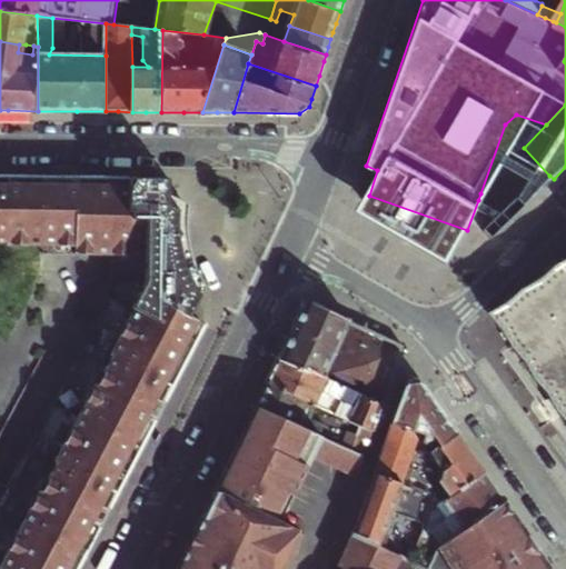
[(517,206),(480,193),(478,200),(510,211),(503,219),(507,225),(554,179),(549,176),(517,206)]
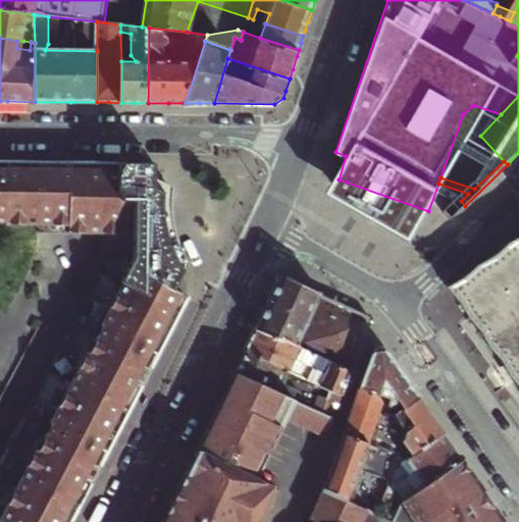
[(161,184),(162,163),(144,163),(85,163),(35,162),(0,162),(0,225),(109,227),(110,193),(161,193),(161,184)]
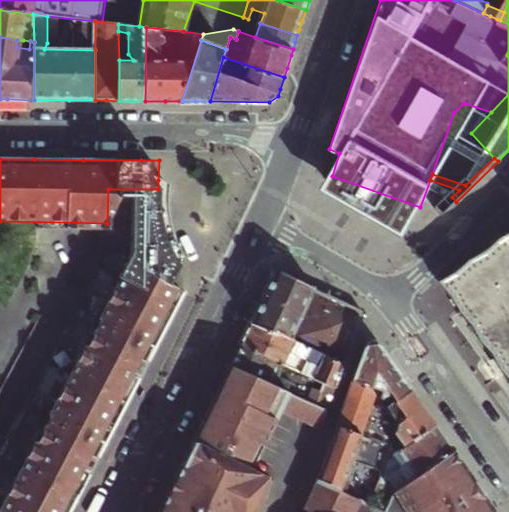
[(405,217),(416,220),(420,207),(332,176),(327,189),(405,217)]
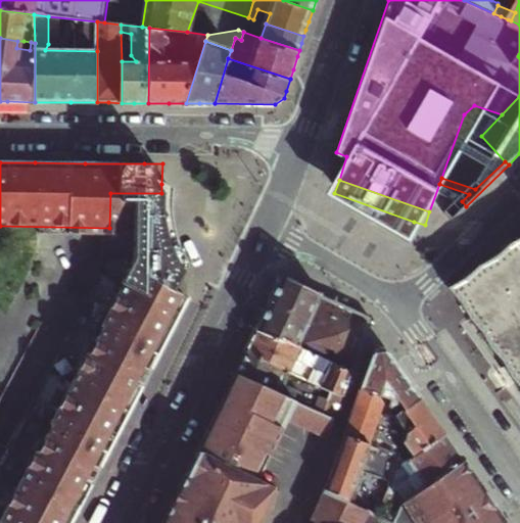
[(0,522),(73,522),(74,522),(91,489),(104,464),(130,417),(146,387),(159,361),(172,338),(184,316),(194,295),(182,289),(191,269),(185,254),(178,239),(173,219),(174,210),(175,190),(161,184),(161,193),(110,193),(109,228),(108,247),(107,258),(101,283),(91,306),(83,323),(85,324),(0,502),(0,522)]
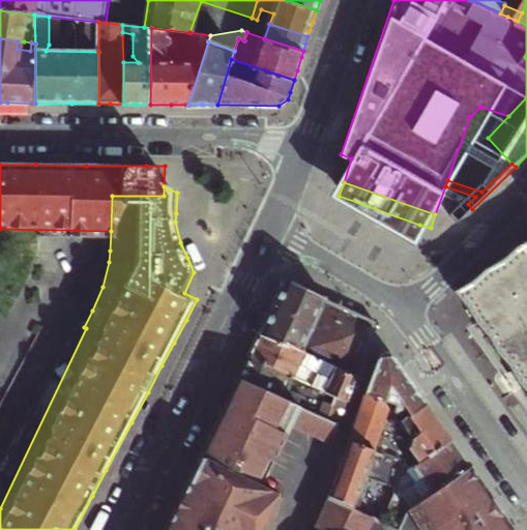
[(526,247),(461,294),(489,334),(504,356),(520,379),(526,388),(526,247)]
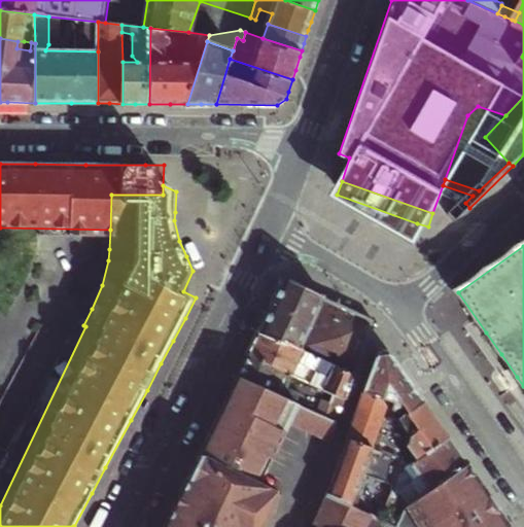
[(281,285),(272,307),(328,329),(324,342),(362,357),(376,321),(326,300),(300,287),(283,280),(281,285)]
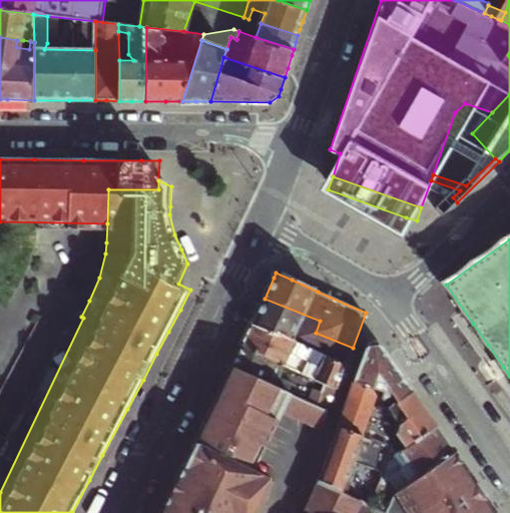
[(260,310),(252,325),(311,350),(348,366),(353,348),(316,333),(320,321),(265,299),(260,310)]
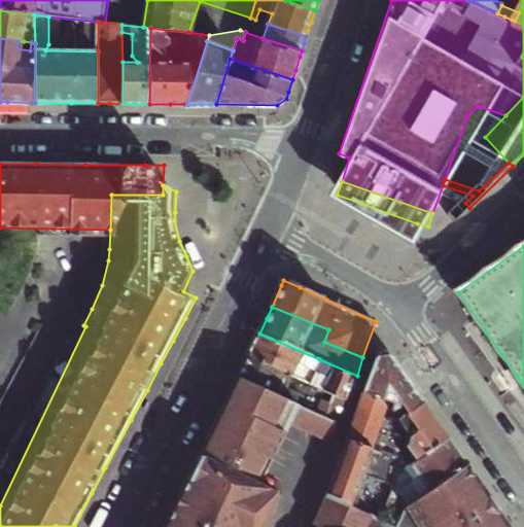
[(312,377),(319,359),(259,334),(254,344),(249,355),(311,384),(314,378),(312,377)]
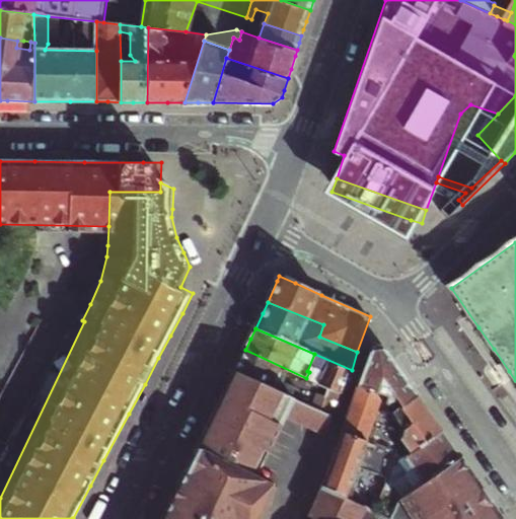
[(401,411),(419,397),(383,349),(378,350),(373,350),(360,388),(394,401),(401,411)]
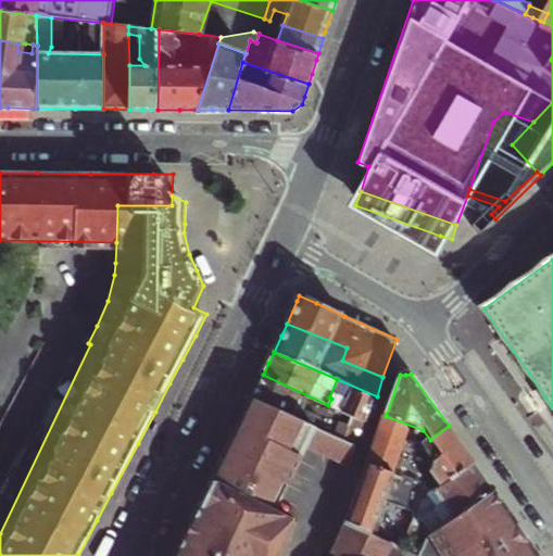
[(258,386),(253,397),(310,422),(322,428),(330,431),(360,444),(367,424),(328,405),(263,375),(258,386)]
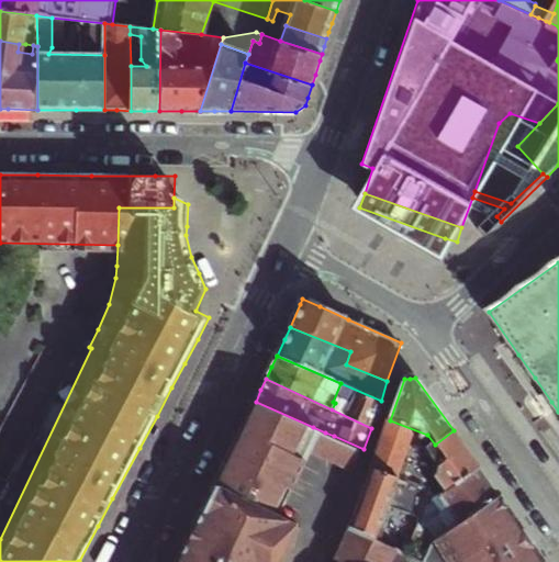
[(332,409),(371,428),(376,414),(381,401),(341,383),(333,402),(335,403),(332,409)]
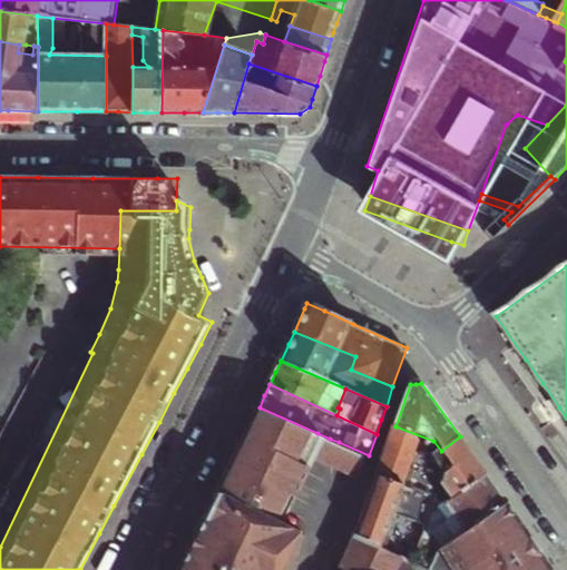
[(313,442),(318,433),(260,408),(250,428),(243,440),(310,468),(316,470),(326,448),(313,442)]
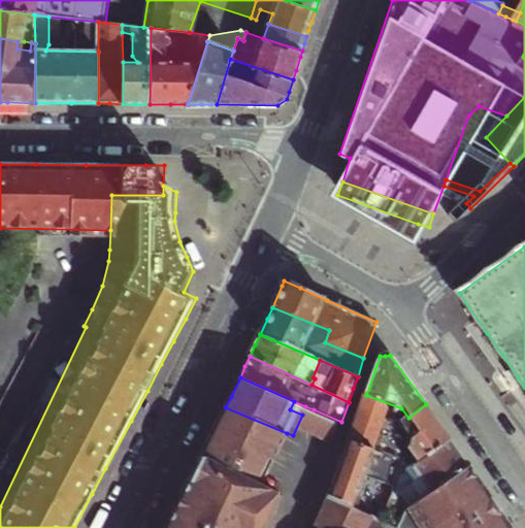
[(401,408),(366,395),(358,418),(350,441),(409,462),(420,433),(408,418),(401,408)]
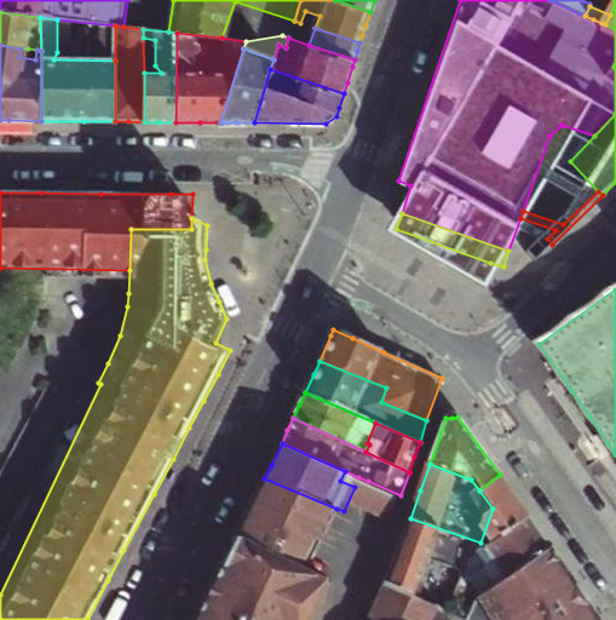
[(500,475),(479,491),(493,509),(481,543),(484,549),(530,516),(517,498),(500,475)]
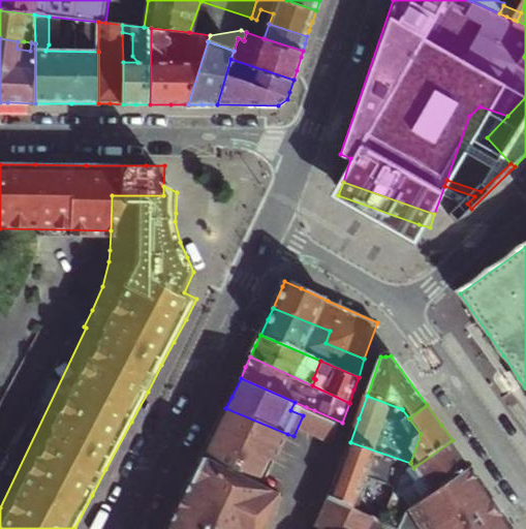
[(268,528),(271,523),(249,512),(287,434),(225,408),(169,521),(165,528),(268,528)]
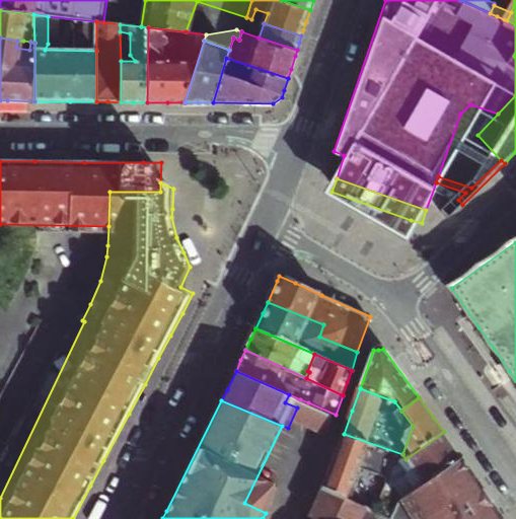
[(336,415),(308,402),(305,411),(297,408),(288,428),(325,444),(330,431),(336,415)]
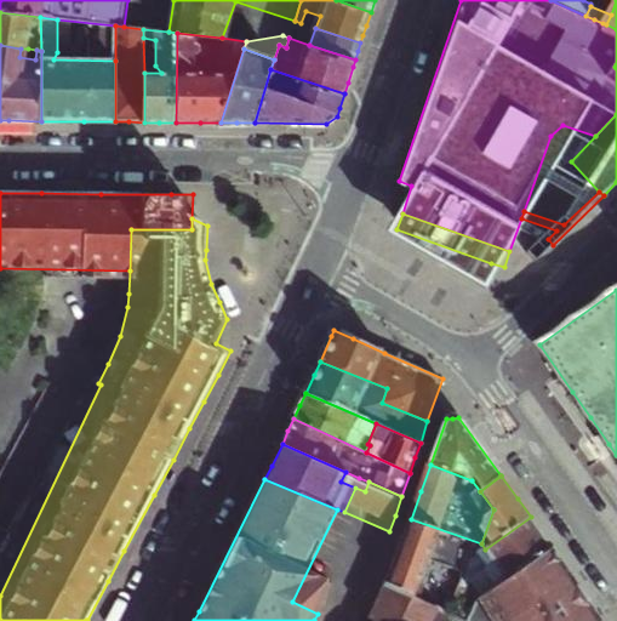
[(485,550),(481,543),(472,574),(467,586),(473,588),(479,571),(493,591),(553,547),(541,531),(531,517),(485,550)]
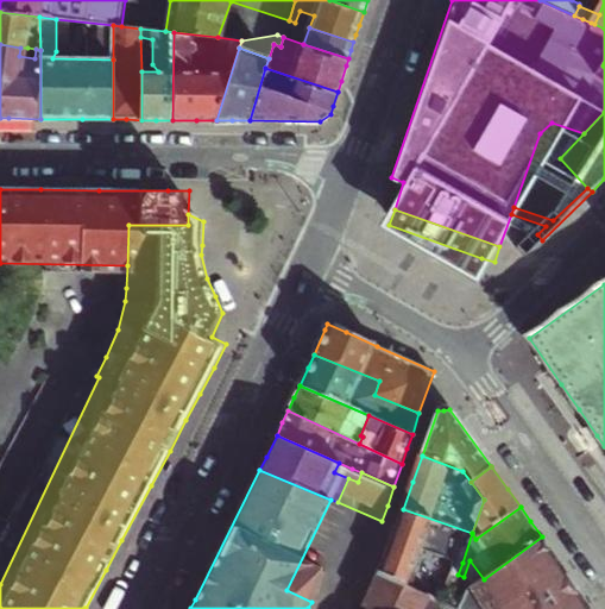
[(429,551),(462,563),(472,533),(403,509),(392,540),(382,571),(416,589),(429,551)]
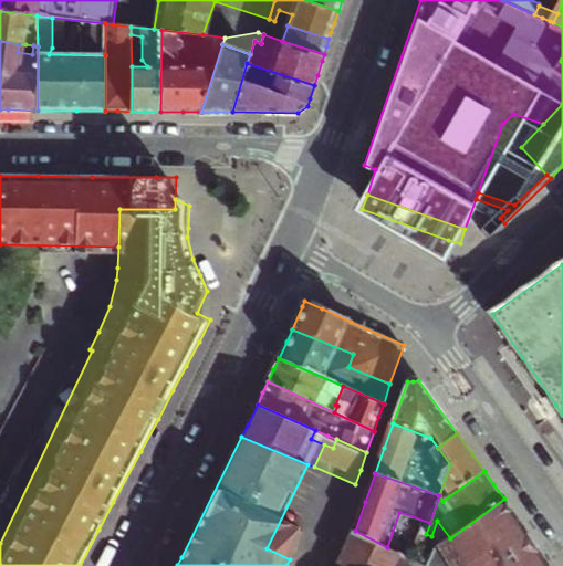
[(510,506),(504,499),(450,538),(441,546),(426,565),(387,547),(355,531),(341,565),(342,565),(549,565),(543,555),(532,537),(525,527),(521,522),(510,506)]
